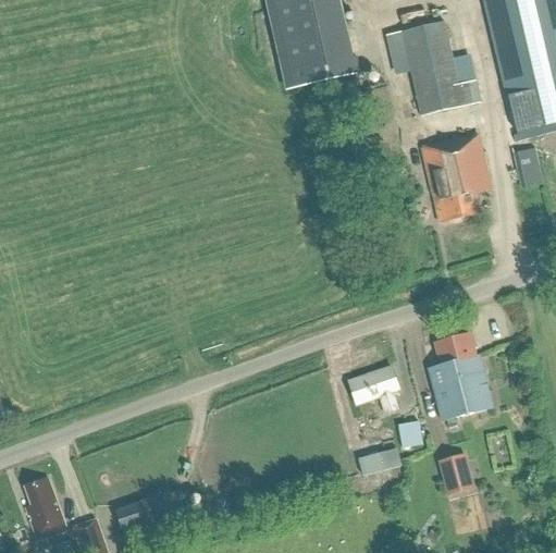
[(267,0),(287,87),(356,72),(340,0),(267,0)]
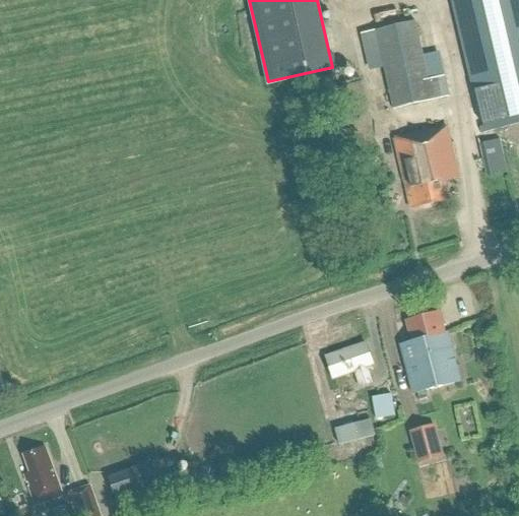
[(453,0),(483,129),(518,120),(518,0),(453,0)]
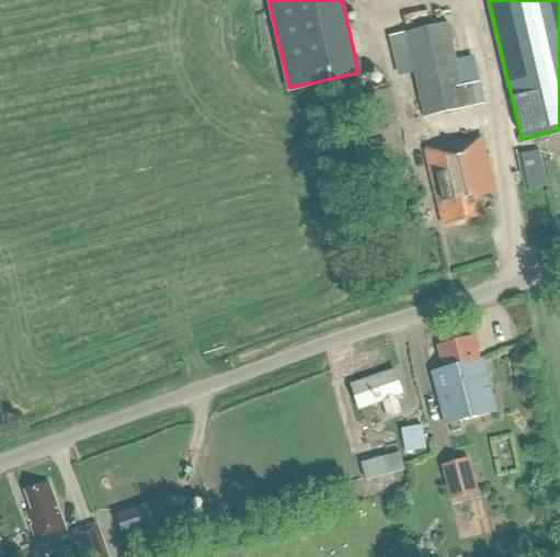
[(390,33),(399,74),(400,75),(413,71),(423,116),(483,103),(478,80),(459,83),(446,21),(390,33)]
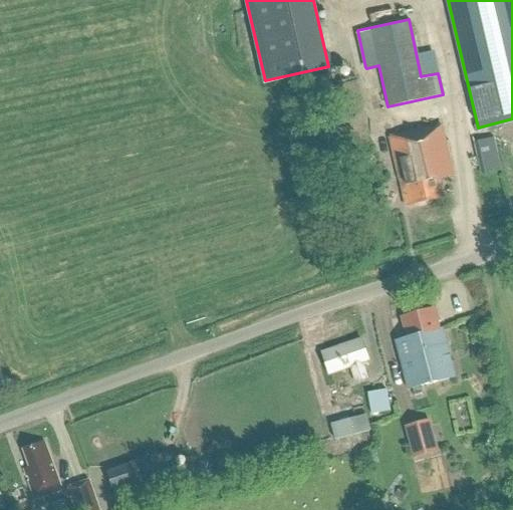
[(315,90),(312,91),(330,161),(373,151),(355,78),(331,84),(328,71),(311,75),(315,90)]
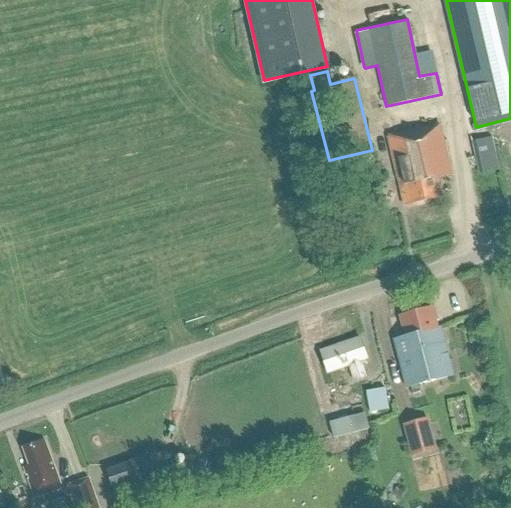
[(388,136),(397,173),(404,202),(439,193),(434,176),(449,172),(438,124),(388,136)]
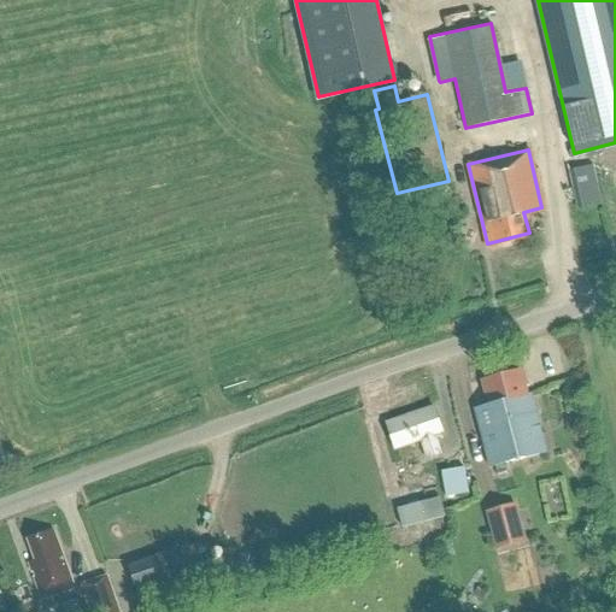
[(591,162),(568,168),(572,187),(596,181),(591,162)]
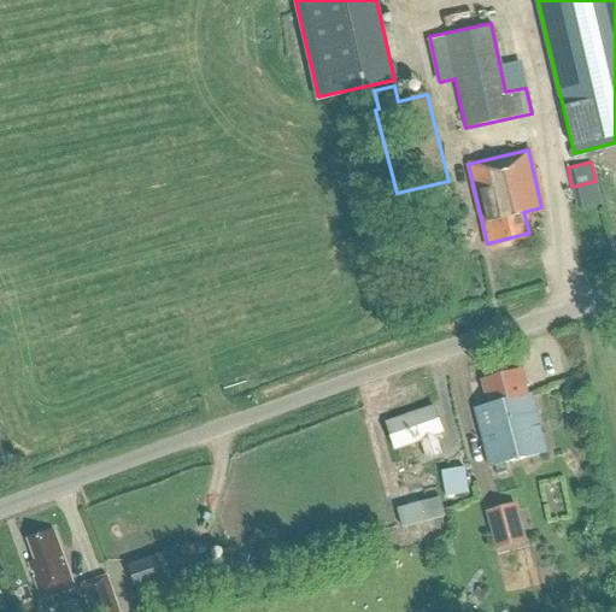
[(482,376),(488,400),(473,405),(487,463),(545,448),(531,390),(524,392),(518,368),(482,376)]
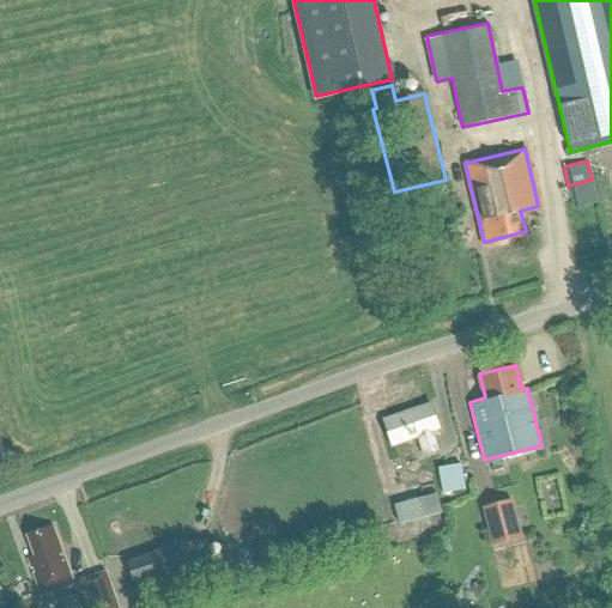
[(431,405),(383,421),(391,442),(416,432),(423,453),(438,448),(431,427),(438,425),(431,405)]
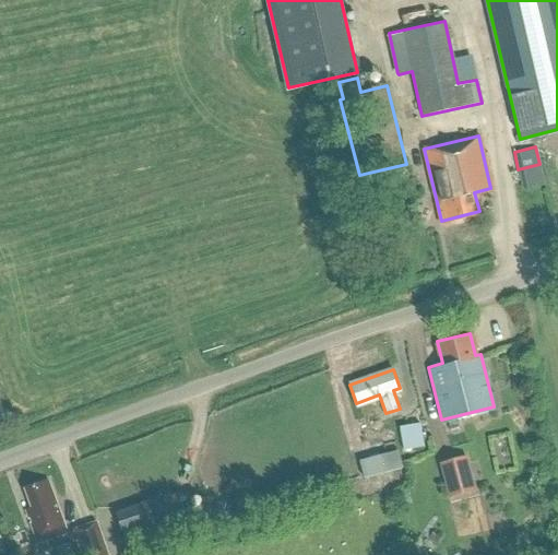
[(370,414),(376,429),(389,424),(383,409),(370,414)]
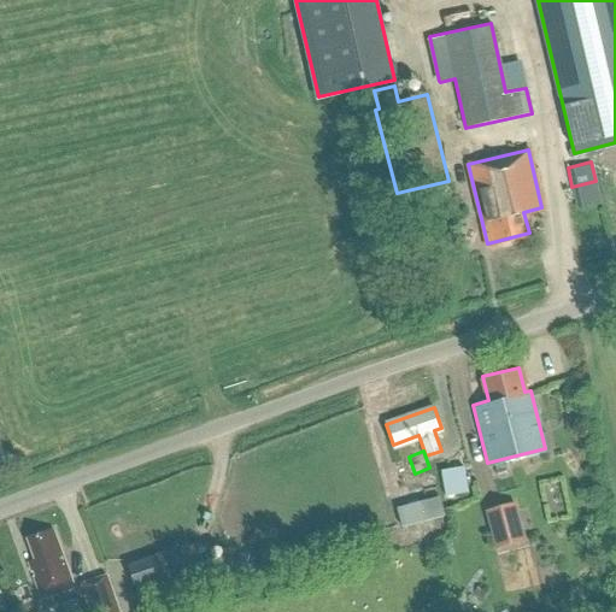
[(462,464),(440,468),(445,494),(467,490),(462,464)]
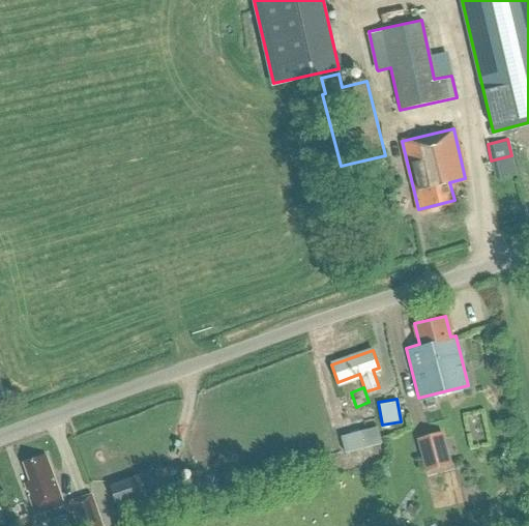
[(450,463),(442,430),(416,436),(424,469),(450,463)]
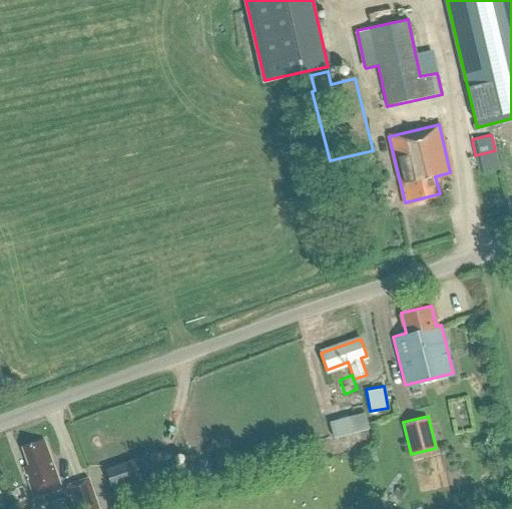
[(43,438),(22,446),(28,463),(23,464),(34,496),(61,486),(43,438)]
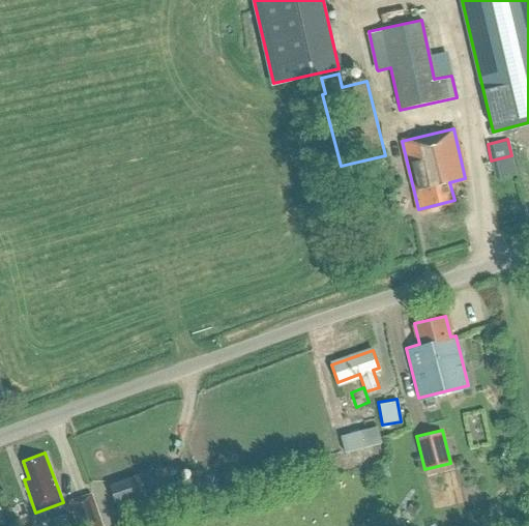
[(163,498),(153,470),(110,485),(119,513),(163,498)]
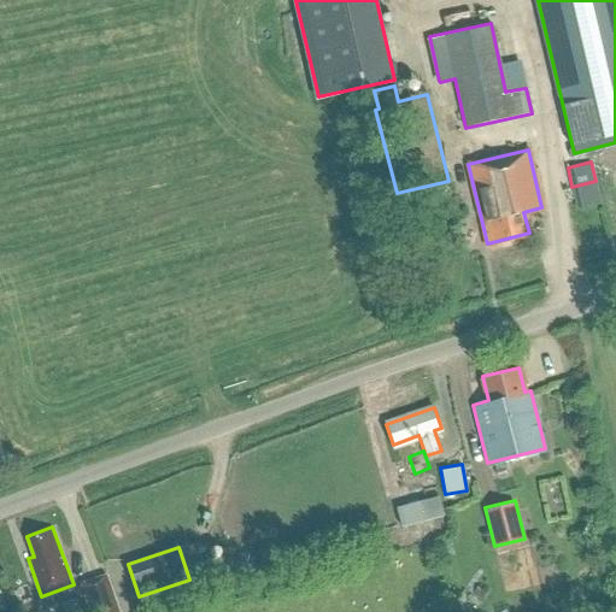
[(83,583),(92,611),(103,611),(113,608),(104,576),(83,583)]
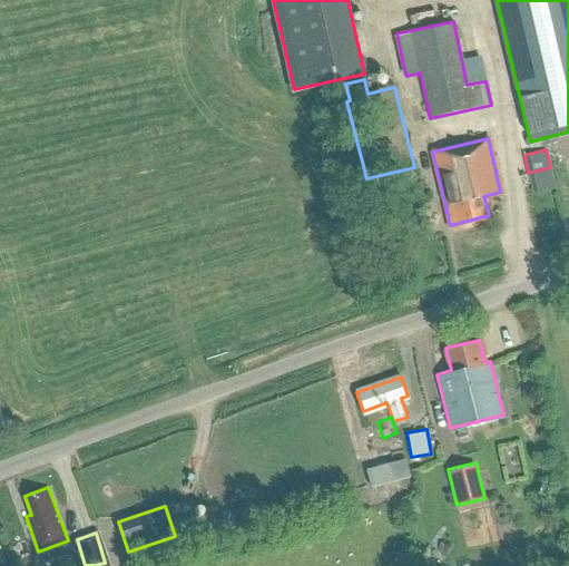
[(166,565),(164,555),(144,559),(145,565),(166,565)]
